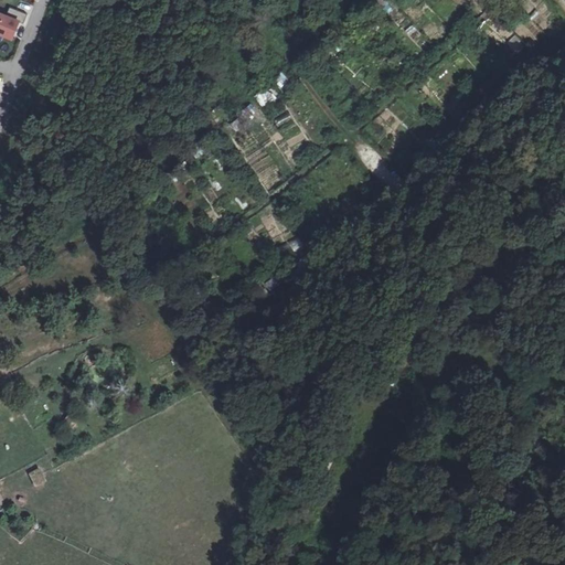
[(416,9),(423,1),(422,0),(411,0),(402,11),(425,31),(432,23),(416,9)]
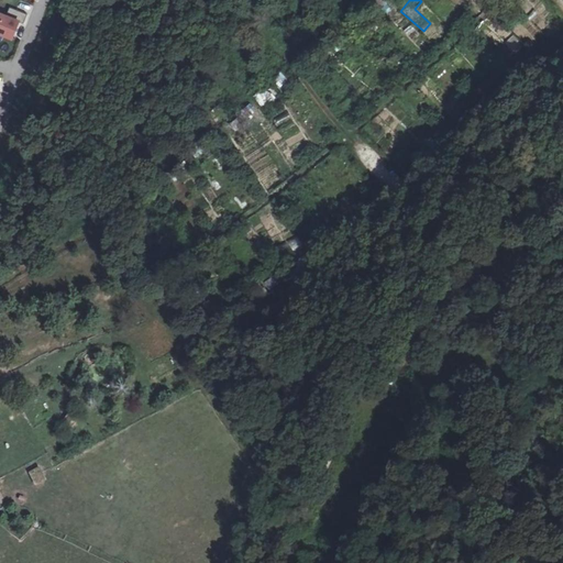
[(12,40),(19,23),(24,24),(28,15),(11,9),(8,18),(0,14),(0,34),(4,36),(12,40)]
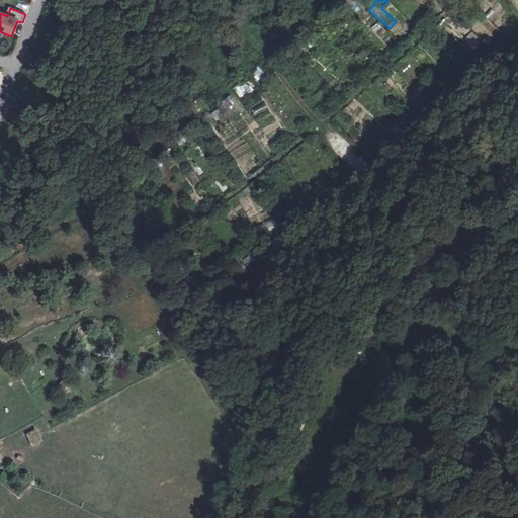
[(265,20),(275,30),(280,25),(270,15),(265,20)]
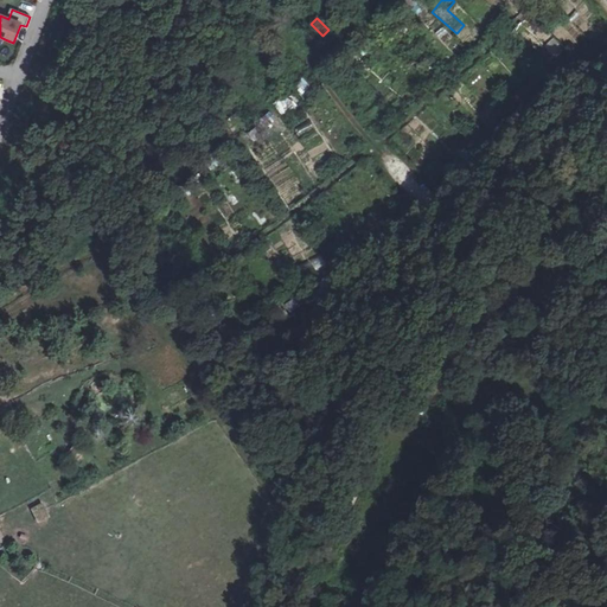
[(305,78),(294,87),(301,97),(313,90),(305,78)]
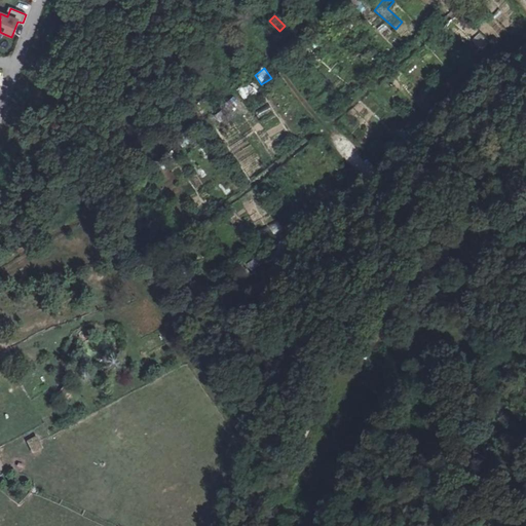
[(237,89),(245,102),(257,94),(249,82),(237,89)]
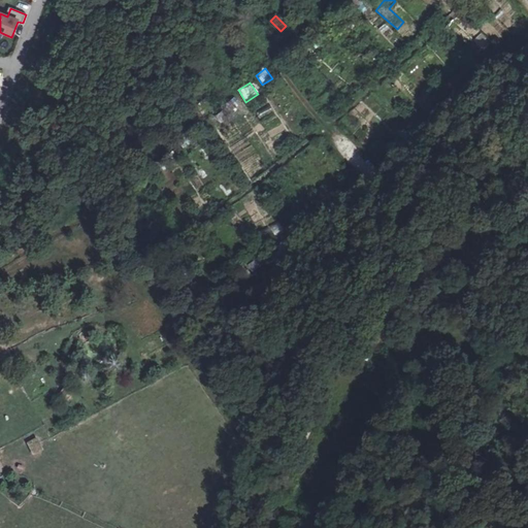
[(274,235),(283,231),(279,223),(271,226),(274,235)]
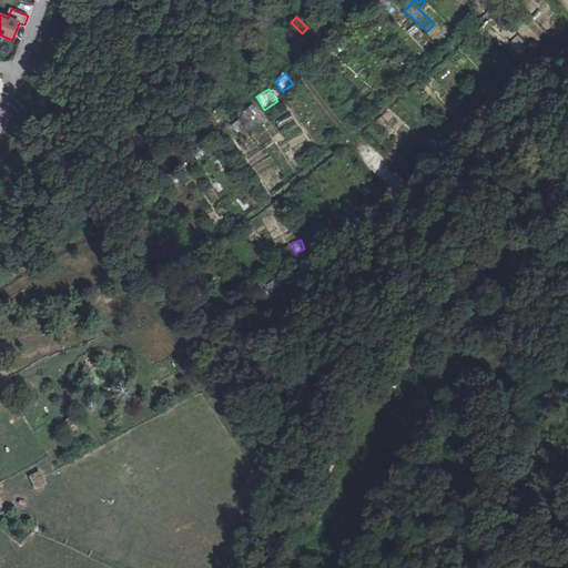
All buildings are outlined.
